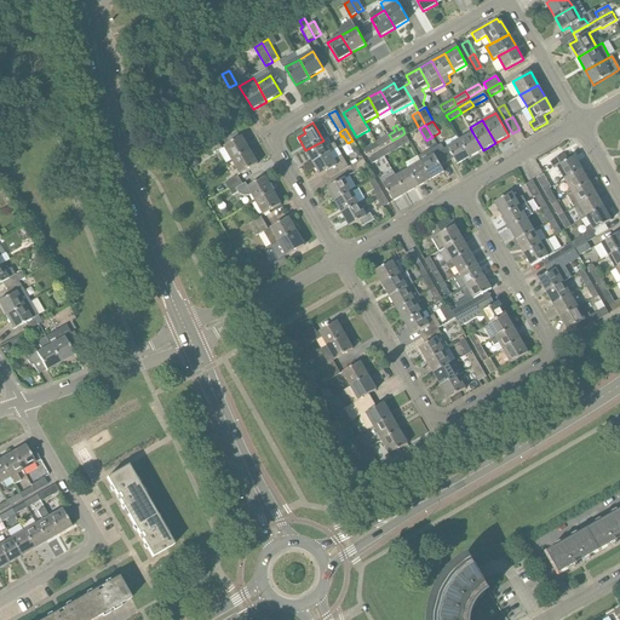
[(470,158),(483,150),(472,132),(460,139),(470,158)]
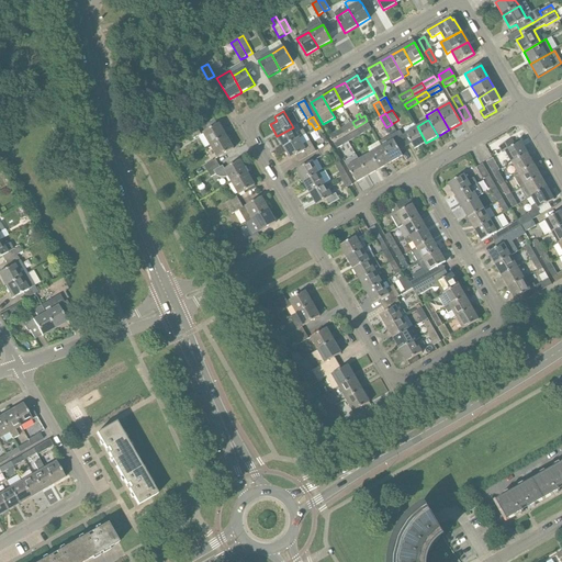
[(341,128),(344,134),(356,127),(352,122),(341,128)]
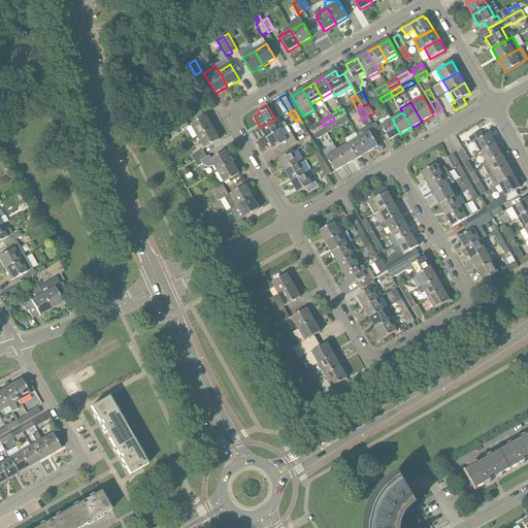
[(390,140),(400,134),(392,119),(390,116),(385,119),(387,122),(375,128),(381,138),(387,135),(390,140)]
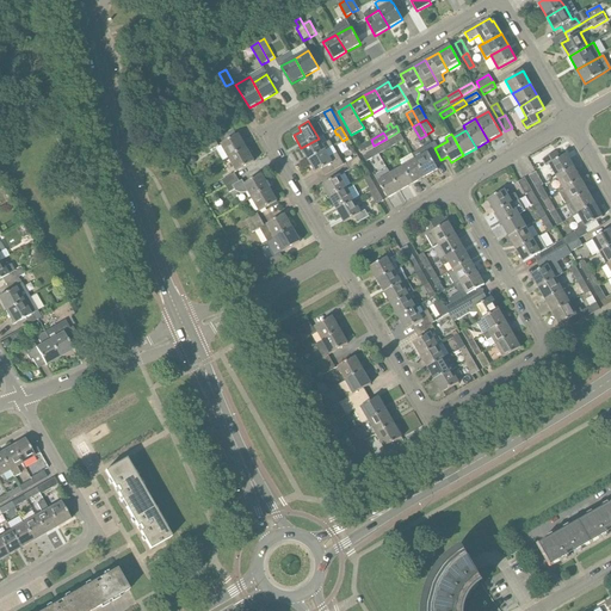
[(229,159),(246,148),(239,135),(221,144),(229,159)]
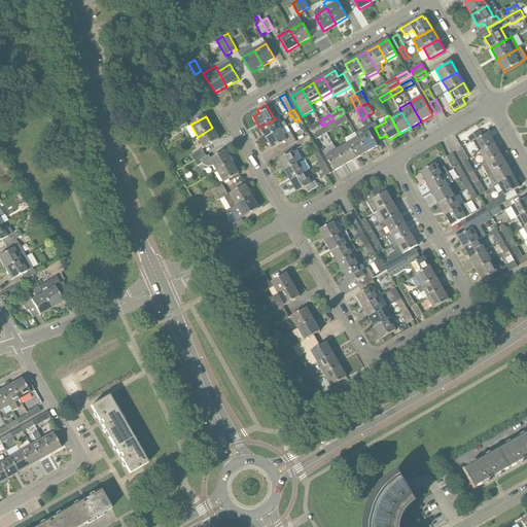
[(336,123),(338,127),(348,121),(346,116),(336,123)]
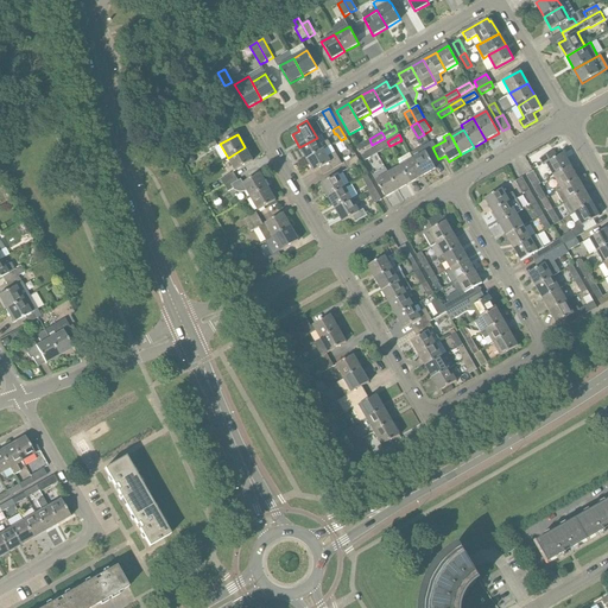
[(324,150),(331,145),(329,140),(321,145),(317,138),(299,147),(306,160),(324,150)]
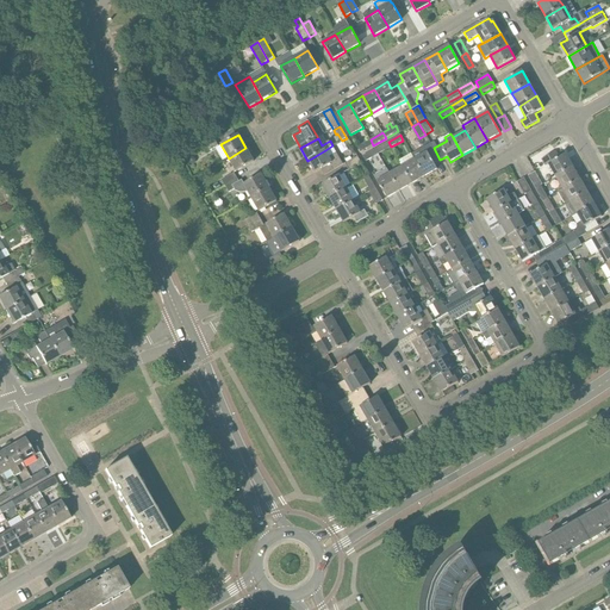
[(203,147),(206,153),(218,145),(215,139),(203,147)]
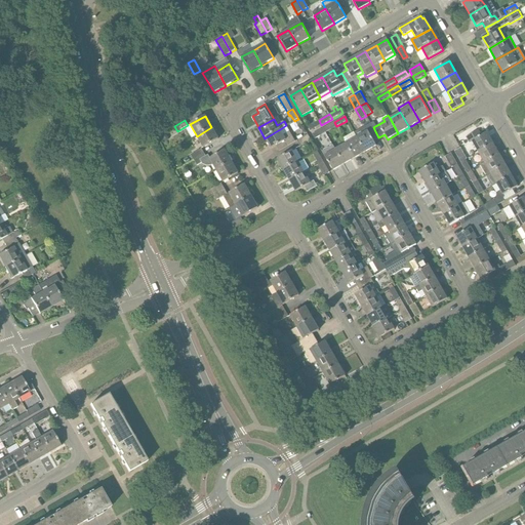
[(308,126),(311,131),(321,125),(319,120),(308,126)]
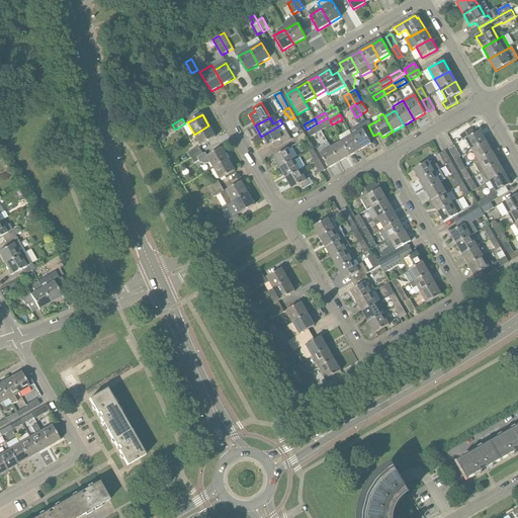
[(319,126),(322,131),(332,124),(330,120),(319,126)]
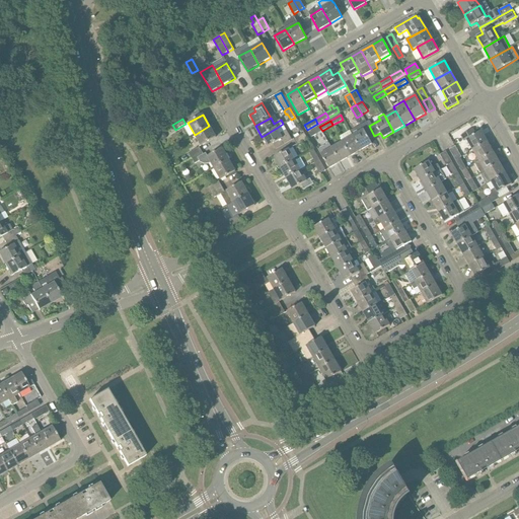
[(369,139),(374,136),(369,126),(366,122),(357,128),(359,132),(353,136),(362,150),(372,144),(369,139)]
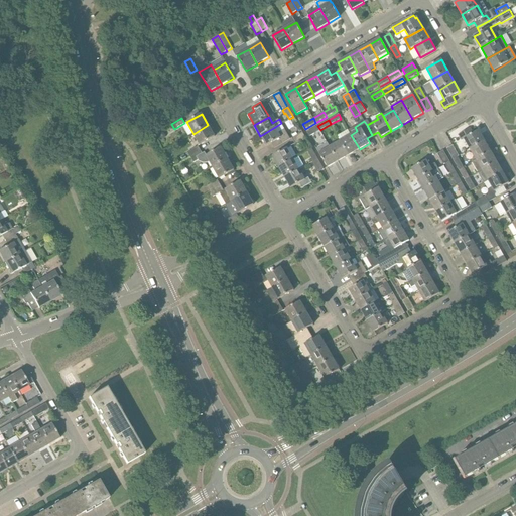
[(208,125),(194,134),(200,145),(215,137),(208,125)]
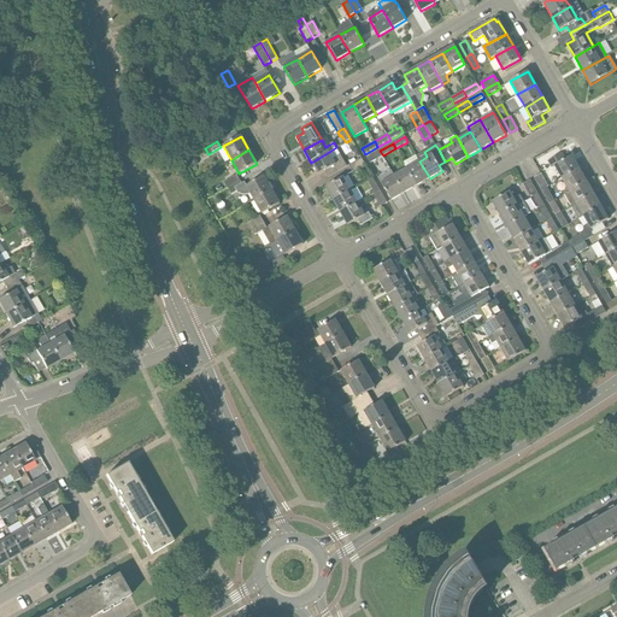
[(368,158),(370,164),(383,156),(380,151),(368,158)]
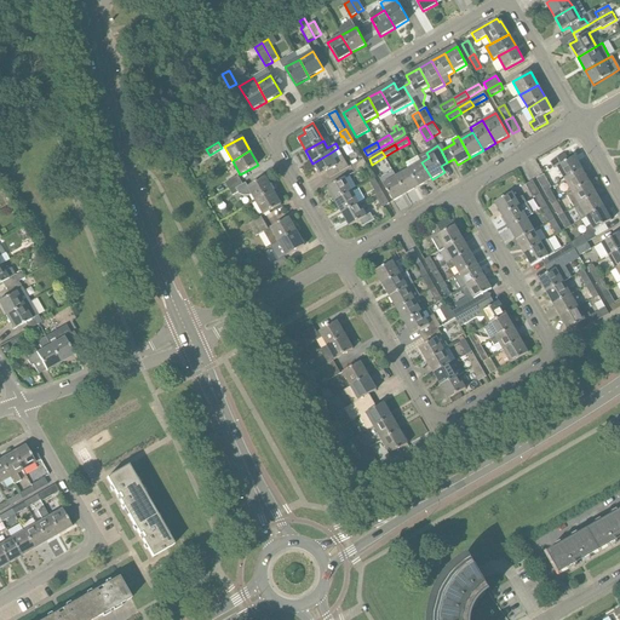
[(331,178),(343,171),(339,165),(345,161),(342,156),(334,160),(331,153),(313,164),(321,176),(327,172),(331,178)]
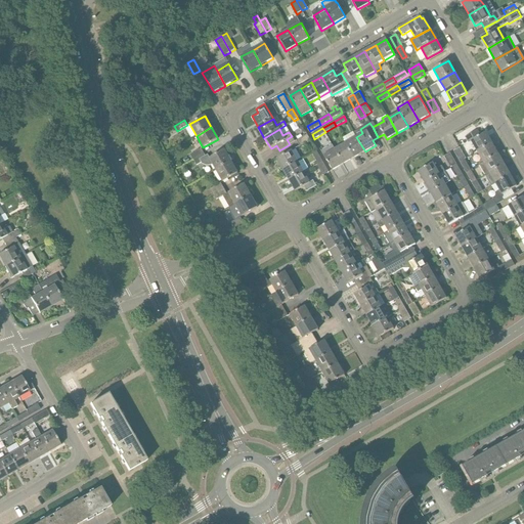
[(486,132),(480,135),(477,130),(466,137),(468,142),(471,141),(477,151),(492,143),(486,132)]
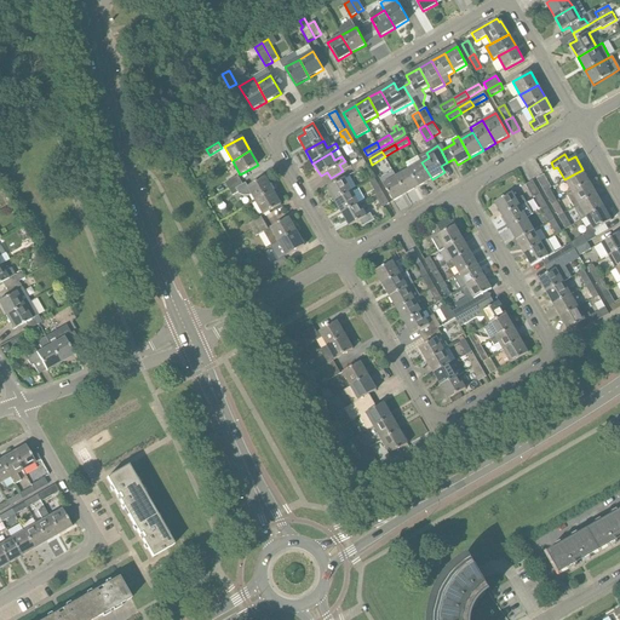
[(351,166),(355,173),(368,166),(363,159),(351,166)]
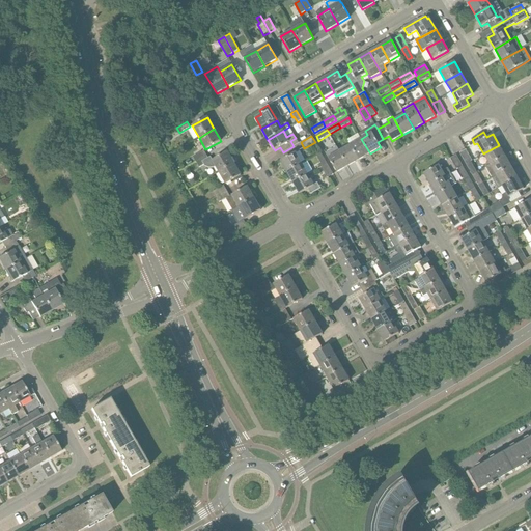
[(359,160),(370,154),(361,139),(351,145),(359,160)]
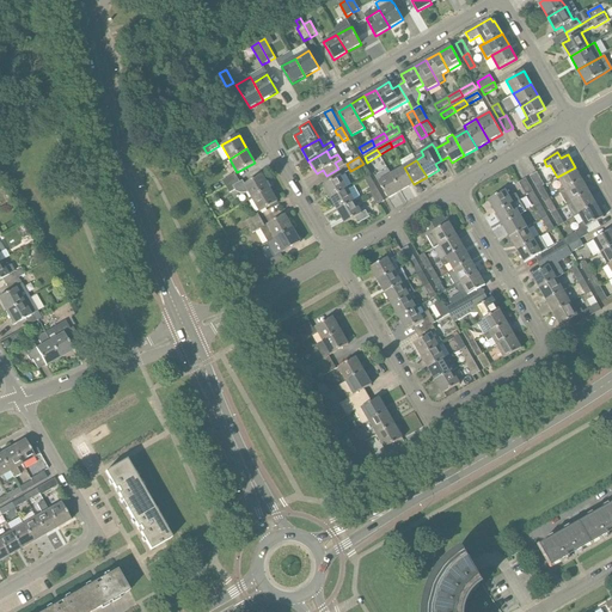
[(401,193),(414,184),(404,167),(391,175),(401,193)]
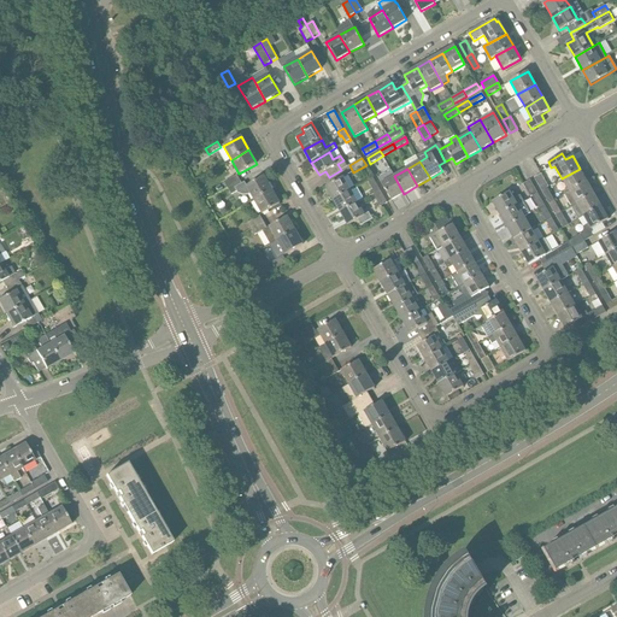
[(569,192),(587,181),(580,169),(562,178),(569,192)]
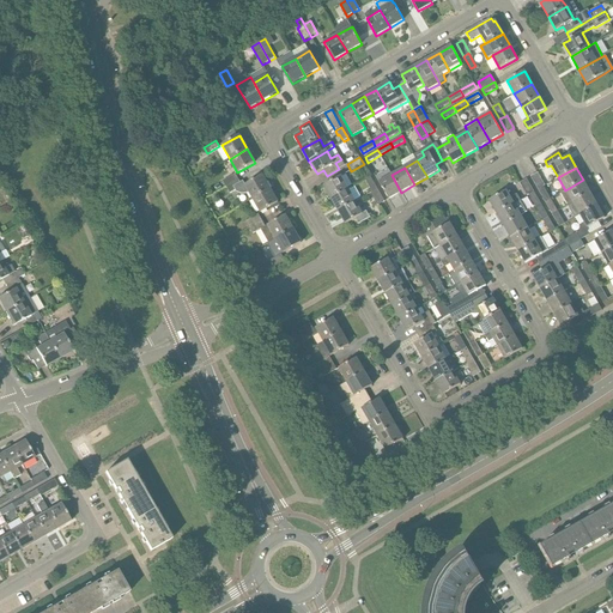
[(542,187),(545,184),(538,173),(532,176),(538,189),(542,187)]
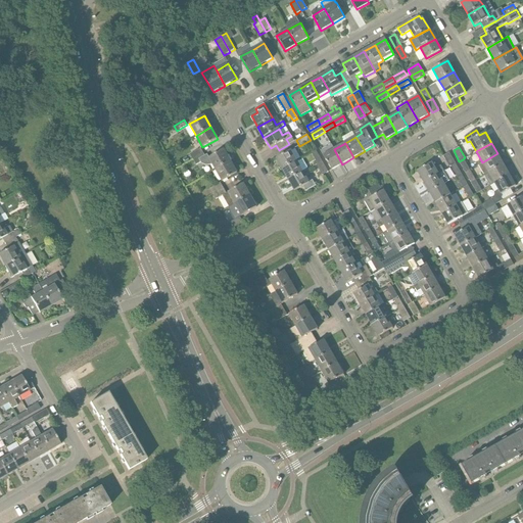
[(193,160),(204,154),(201,148),(190,154),(193,160)]
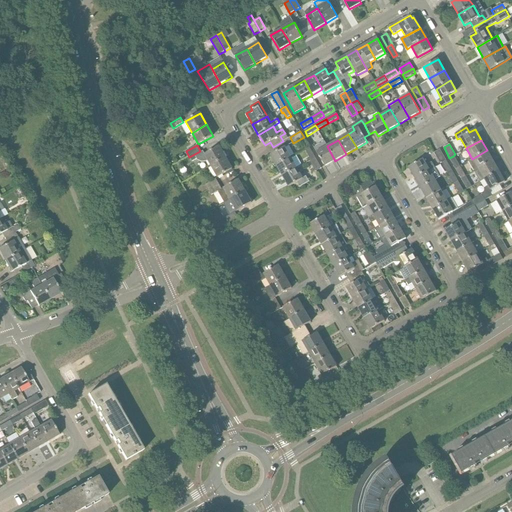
[(211,166),(226,158),(219,146),(204,155),(202,151),(201,152),(200,151),(189,157),(192,162),(197,159),(198,160),(200,161),(201,162),(203,162),(205,162),(206,161),(208,161),(211,166)]
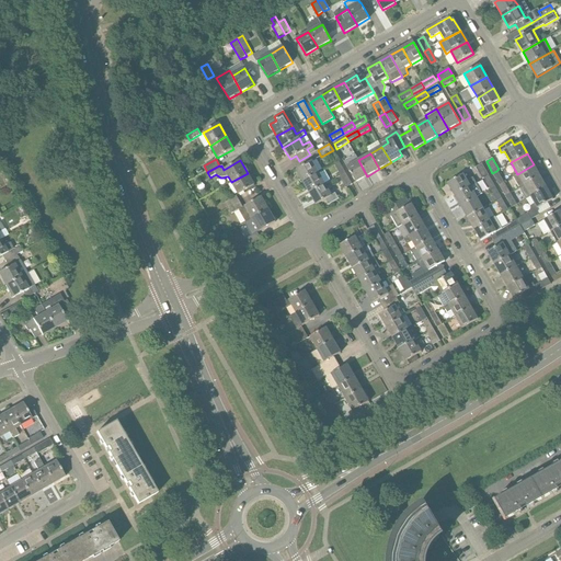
[(356,183),(367,176),(358,160),(347,167),(356,183)]
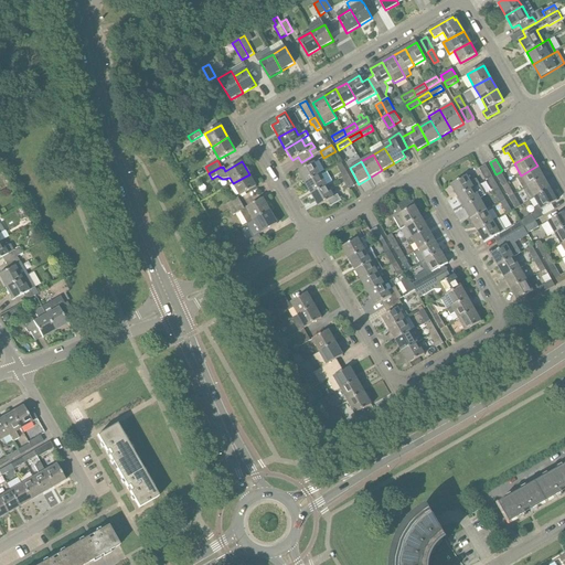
[(305,183),(321,174),(315,162),(298,171),(305,183)]
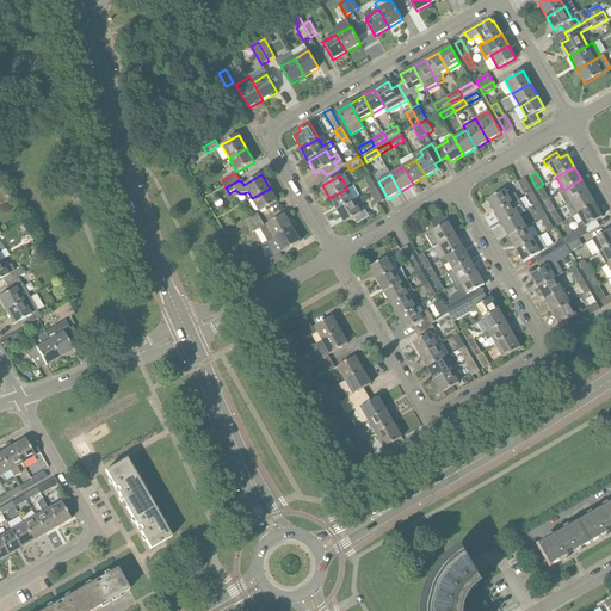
[(369,176),(364,179),(371,191),(376,189),(369,176)]
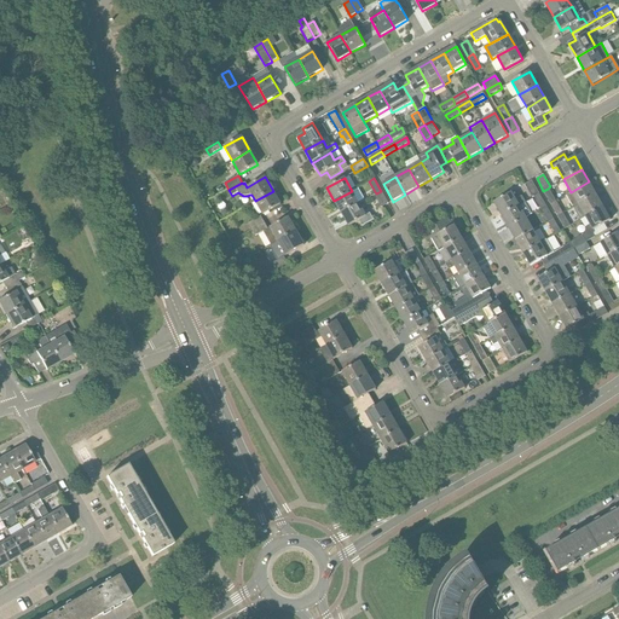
[(533,197),(539,194),(532,181),(525,185),(532,197),(533,197)]
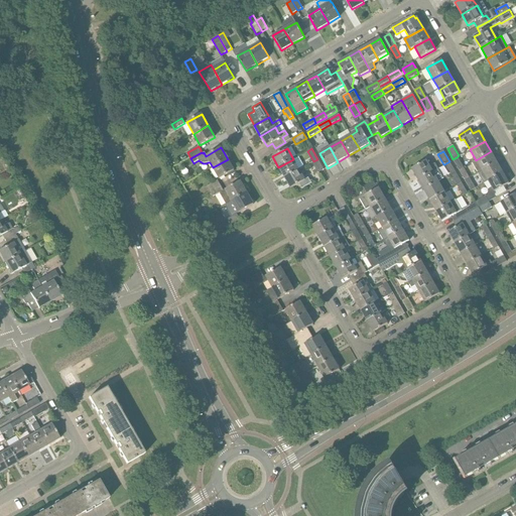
[(472,162),(478,173),(497,162),(491,151),(476,160),(472,162)]
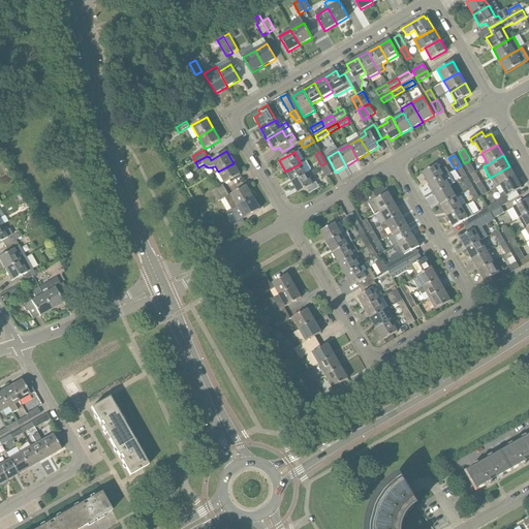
[(218,172),(224,184),(240,175),(234,163),(218,172)]
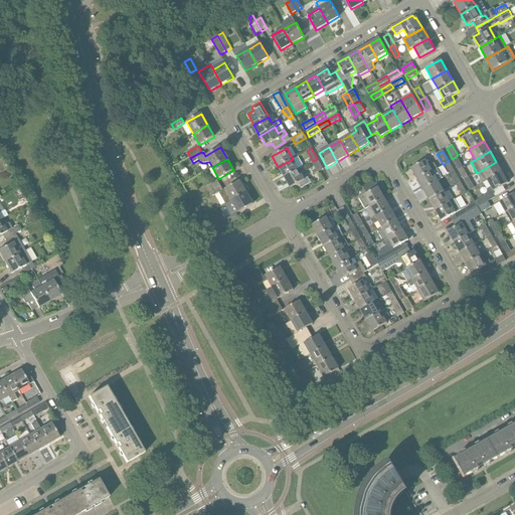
[(285,178),(299,169),(293,159),(278,167),(285,178)]
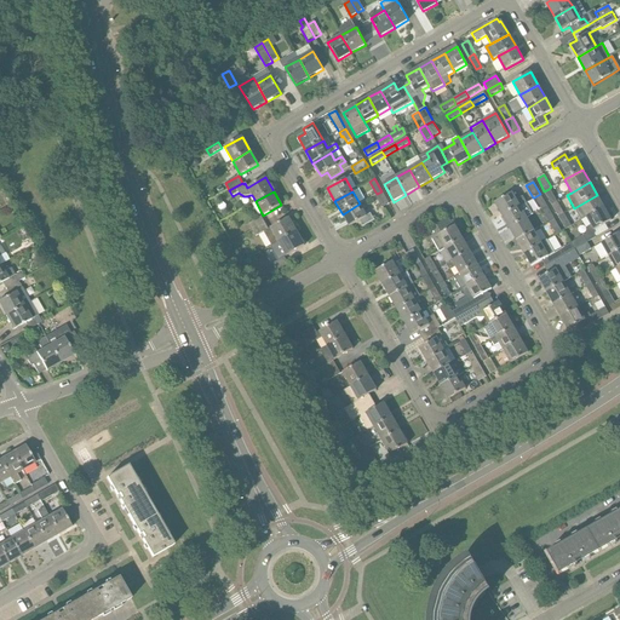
[(383,208),(389,204),(382,191),(377,194),(374,195),(383,208)]
